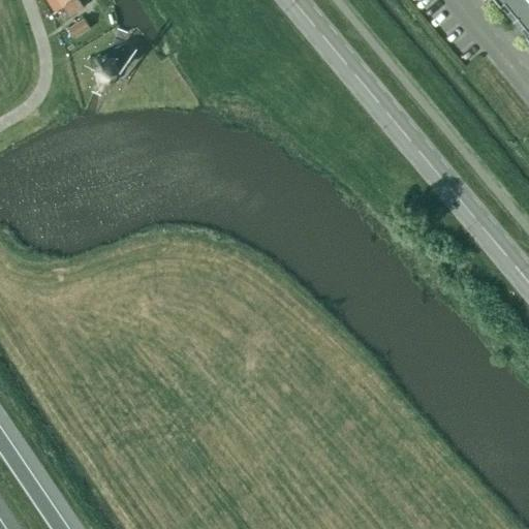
[(78,0),(47,0),(60,21),(83,7),(78,0)]
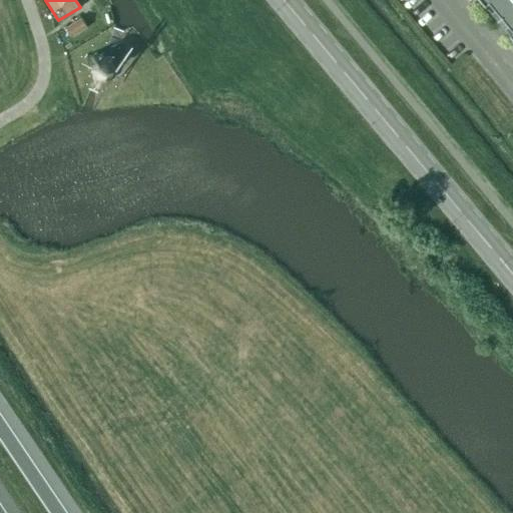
[(512,0),(480,0),(497,20),(512,6),(512,0)]
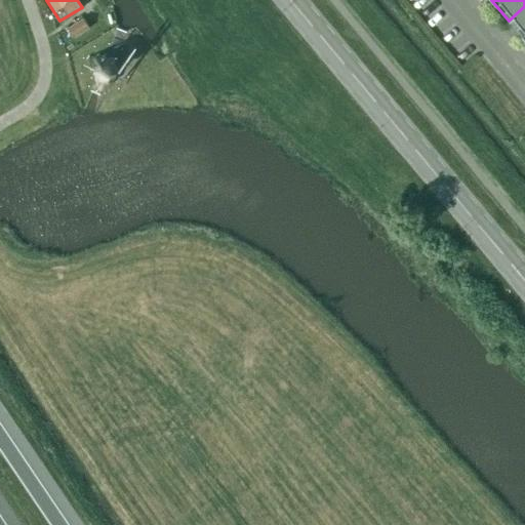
[(524,6),(509,21),(524,40),(524,6)]
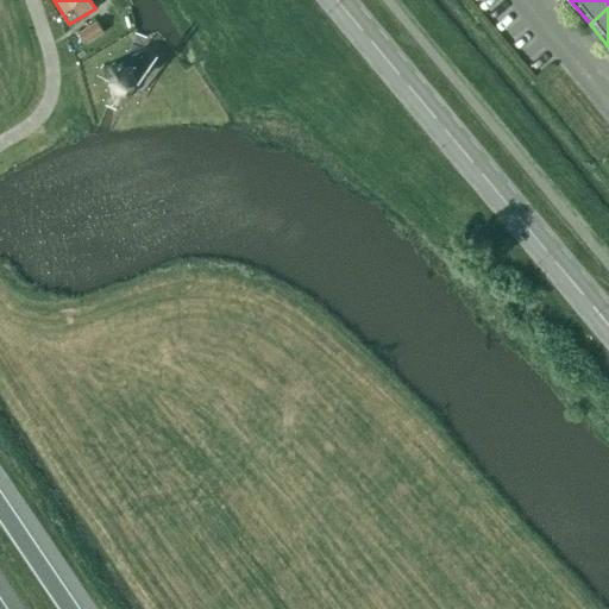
[(79,32),(86,44),(102,33),(95,22),(79,32)]
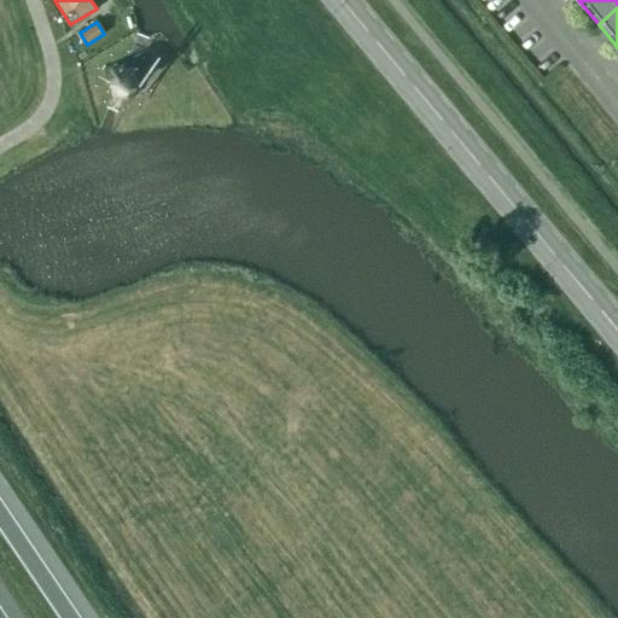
[(134,70),(126,66),(123,65),(111,70),(108,81),(112,93),(123,98),(134,93),(139,81),(134,70)]
